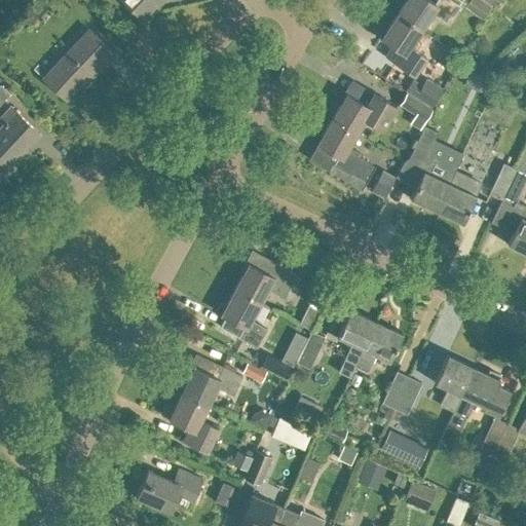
[(121,0),(142,19),(158,0),(160,0),(162,1),(162,0),(121,0)]
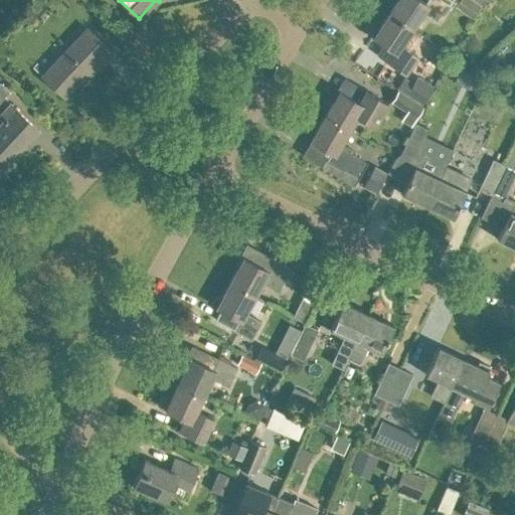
[(419,0),(396,0),(388,13),(411,28),(422,12),(438,23),(450,5),(441,0),(426,0),(425,3),(419,0)]
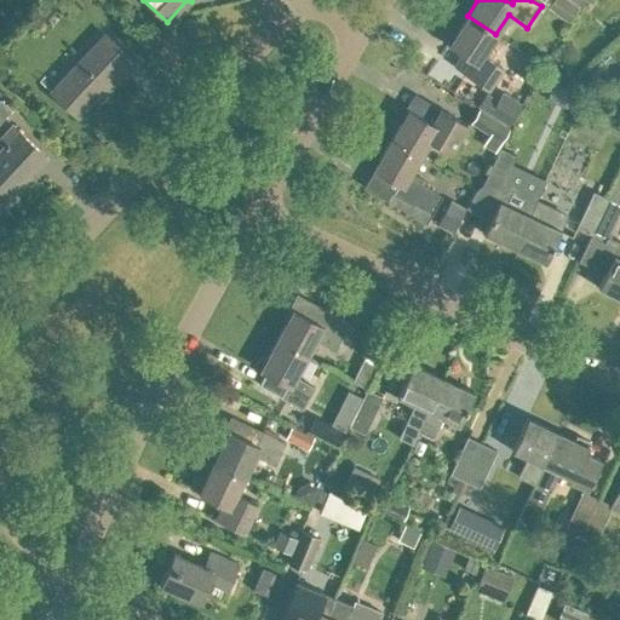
[(579,5),(573,0),(551,0),(547,7),(568,22),(579,5)]
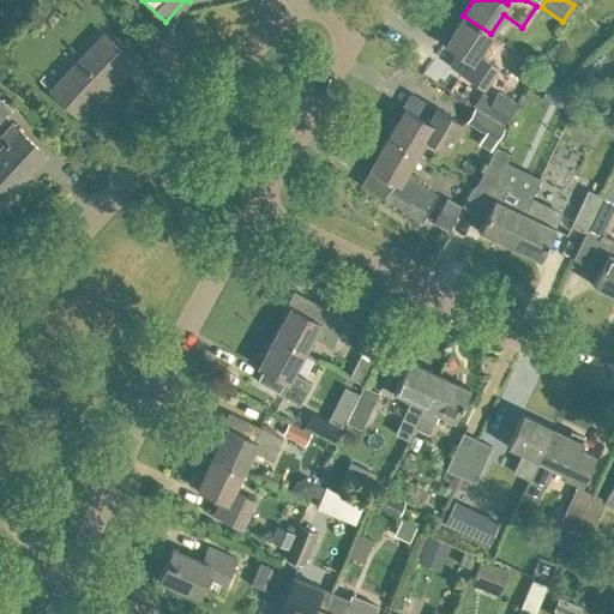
[(491,34),(463,16),(444,43),(469,60),(461,72),(482,86),(497,66),(477,54),(491,34)]
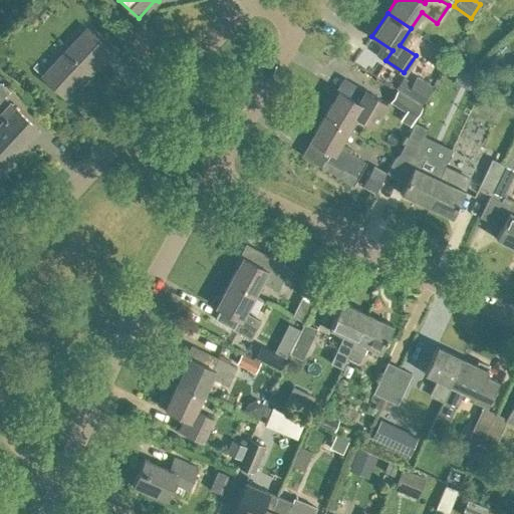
[(111,51),(86,28),(41,76),(63,97),(80,79),(83,81),(111,51)]
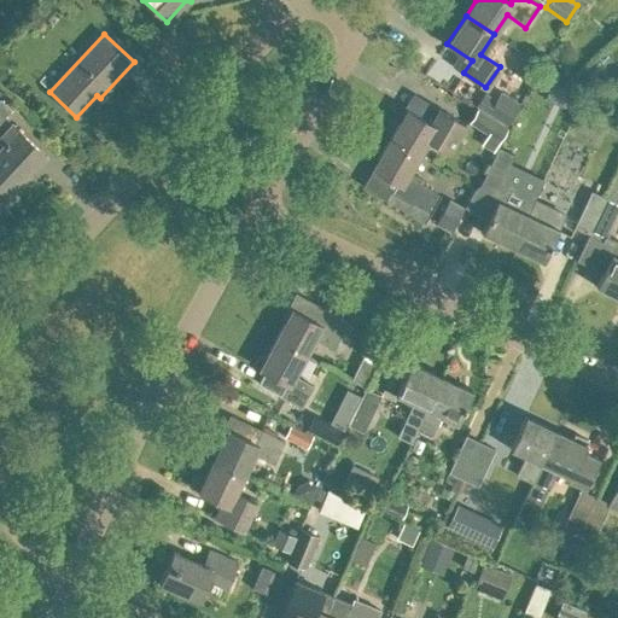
[(617,74),(607,85),(617,97),(617,74)]
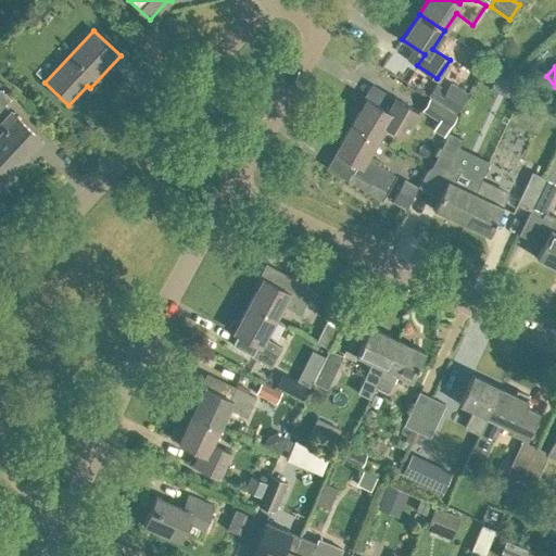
[(450,81),(445,89),(440,86),(433,98),(454,112),(463,99),(467,92),(450,81)]
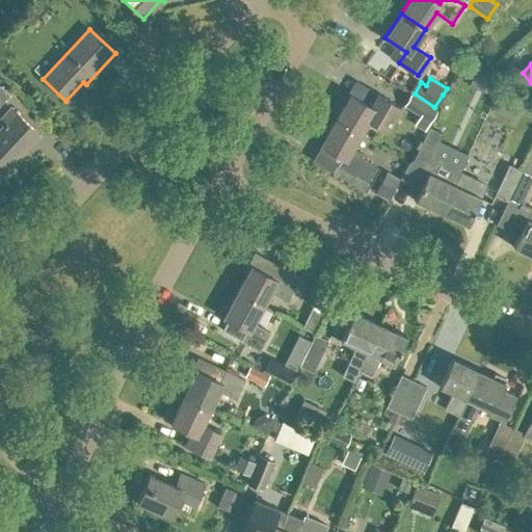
[(0,85),(0,104),(9,94),(0,85)]
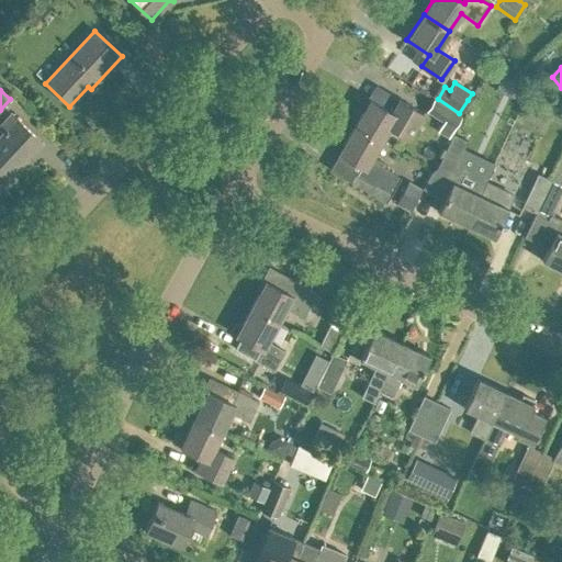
[(370,97),(353,125),(381,142),(390,126),(408,136),(424,111),(400,97),(392,110),(370,97)]
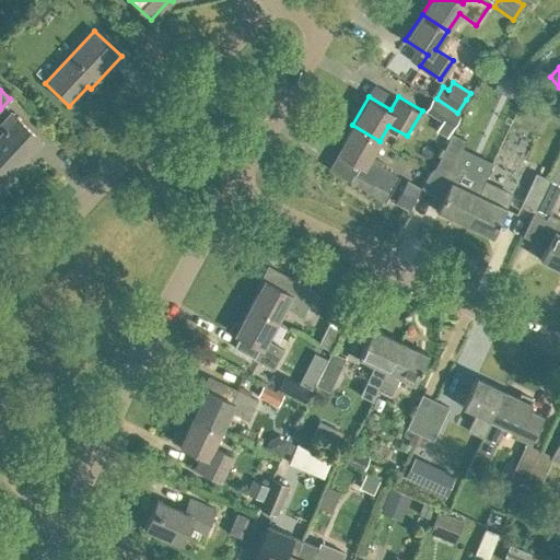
[(424,111),(432,115),(451,127),(452,127),(459,114),(432,98),(424,111)]
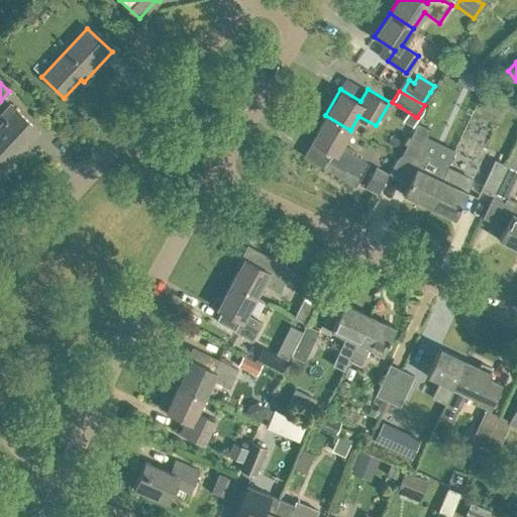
[(0,171),(37,130),(9,104),(0,112),(0,119),(2,121),(0,123),(0,171)]
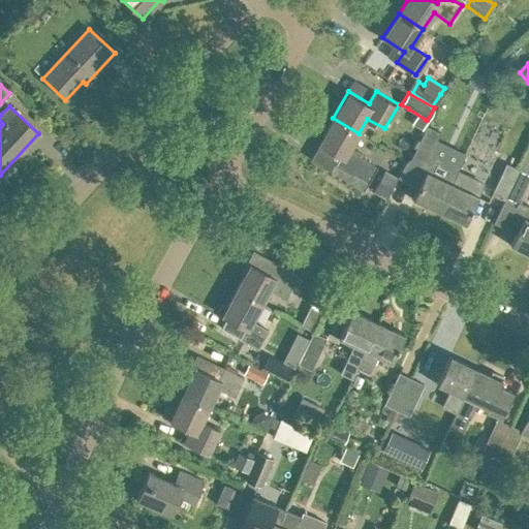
[(359,133),(333,118),(318,143),(339,155),(330,170),(364,190),(377,166),(349,150),(359,133)]
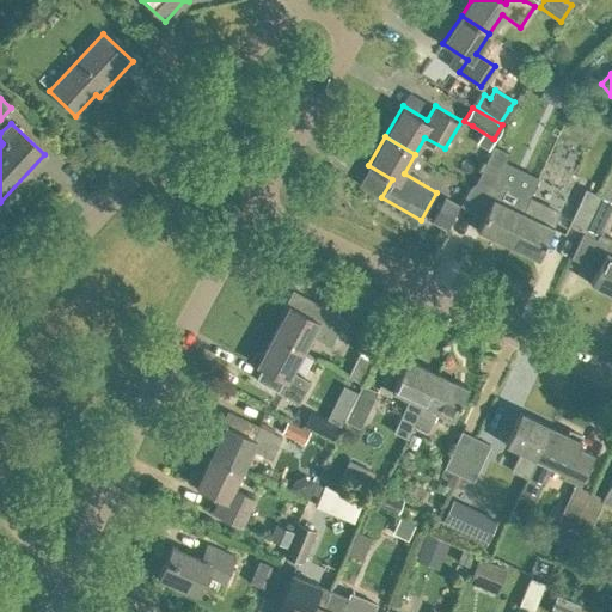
[(495,141),(482,178),(501,184),(513,147),(495,141)]
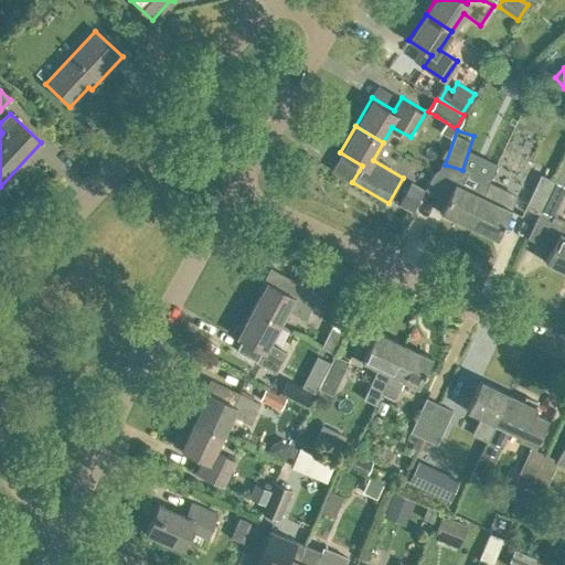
[(553,214),(564,189),(564,185),(540,174),(524,208),(537,214),(551,221),(553,214)]
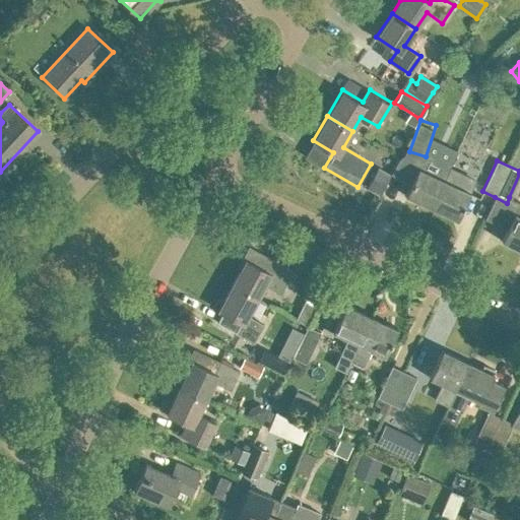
[(404,195),(430,207),(443,179),(417,167),(404,195)]
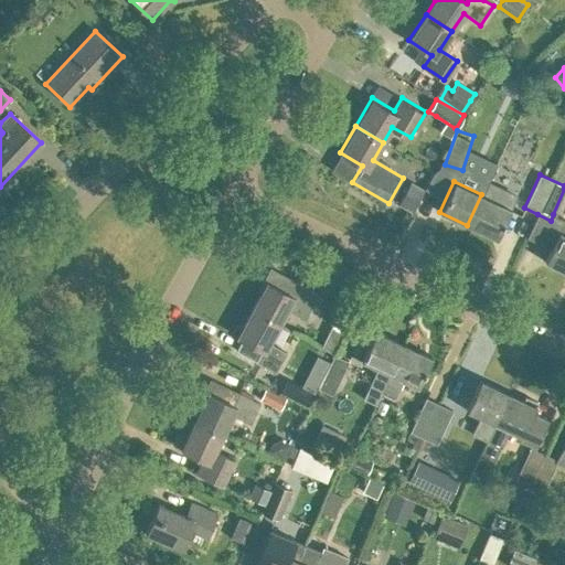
[(412,212),(423,190),(409,182),(397,204),(412,212)]
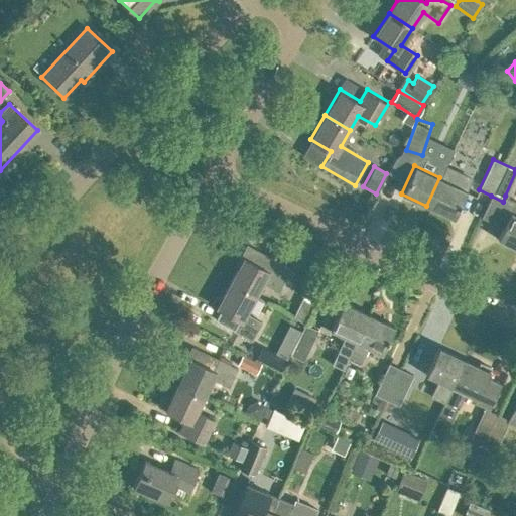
[(439,177),(426,206),(453,218),(466,189),(439,177)]
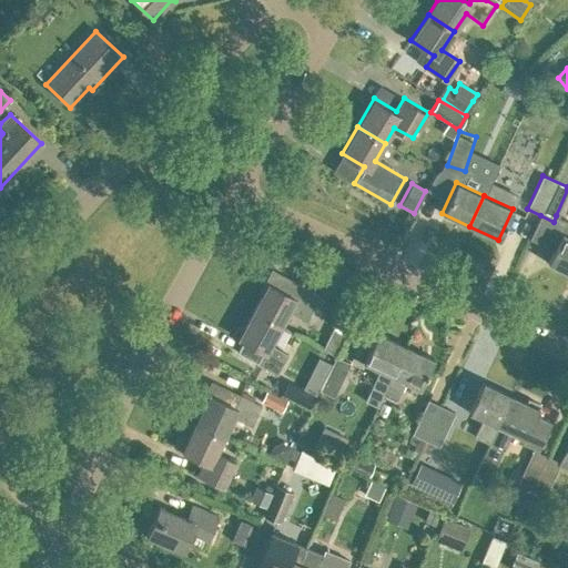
[(547,239),(556,243),(547,263),(567,272),(567,221),(556,215),(554,222),(540,215),(529,239),(544,245),(547,239)]
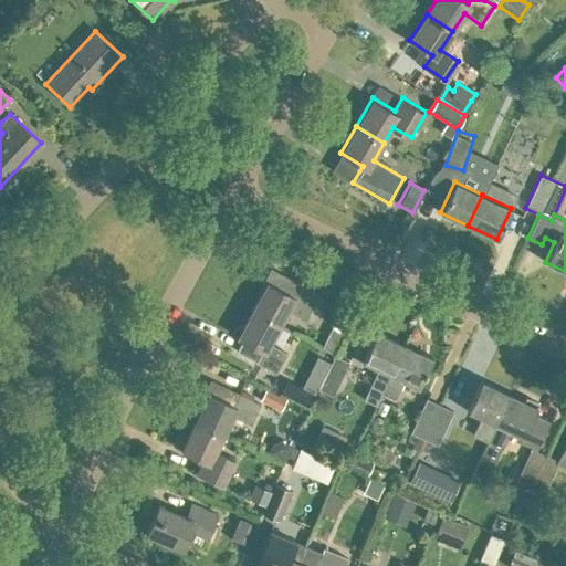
[(289,294),(265,282),(251,310),(279,324),(286,310),(304,320),(317,294),(295,282),(289,294)]
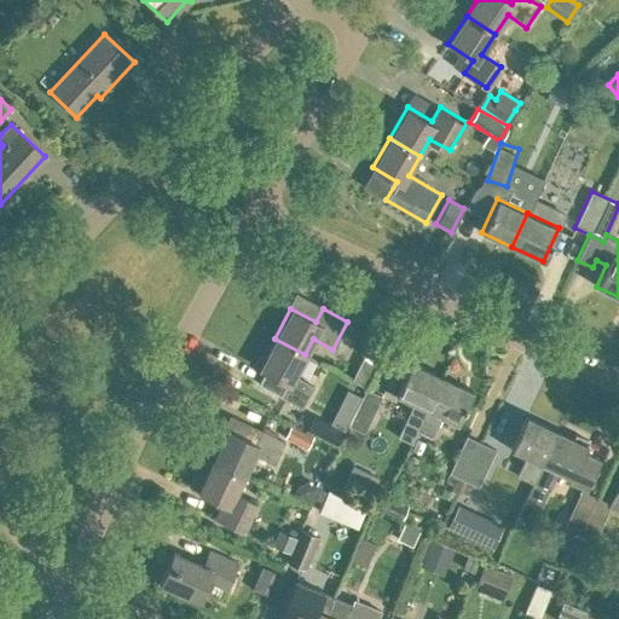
[(305,354),(275,339),(258,368),(264,371),(256,385),(299,409),(312,386),(293,376),(305,354)]
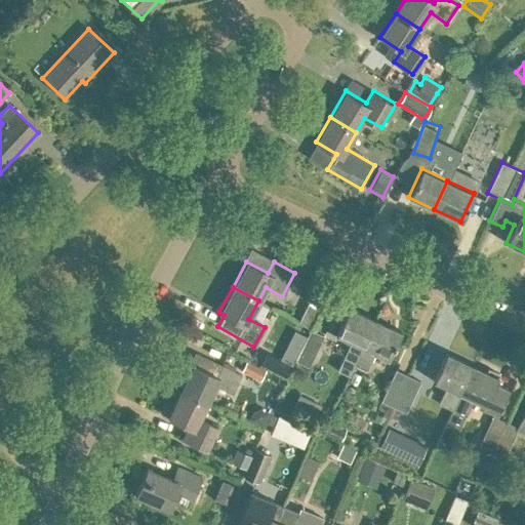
[(310,328),(319,311),(308,304),(298,322),(310,328)]
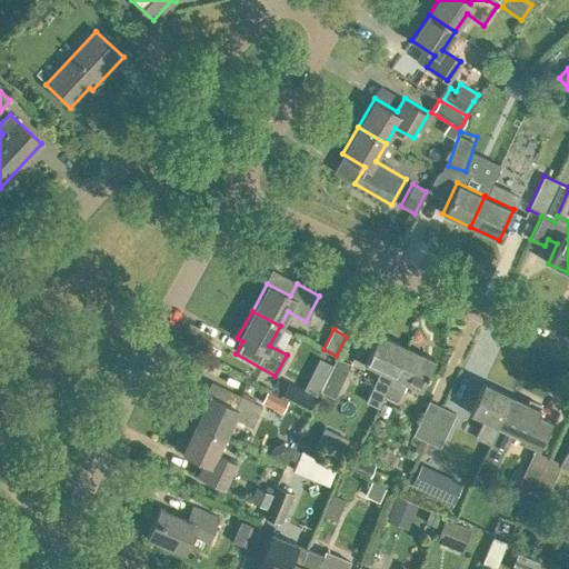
[(362,363),(379,371),(365,401),(378,407),(391,377),(406,347),(377,333),(362,363)]
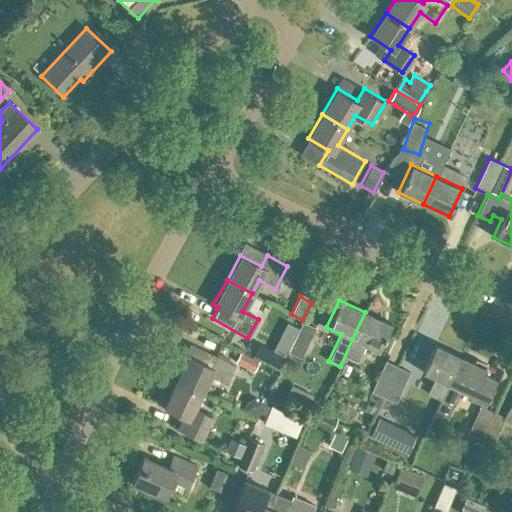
[(365,312),(352,339),(377,351),(389,324),(365,312)]
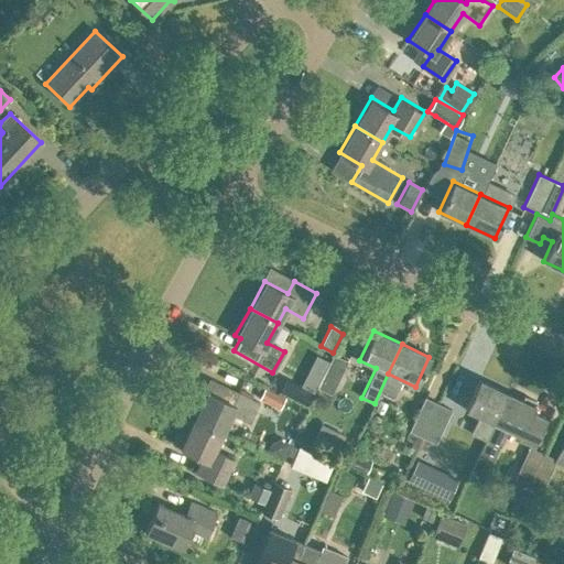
[(347,360),(333,355),(317,389),(332,394),(347,360)]
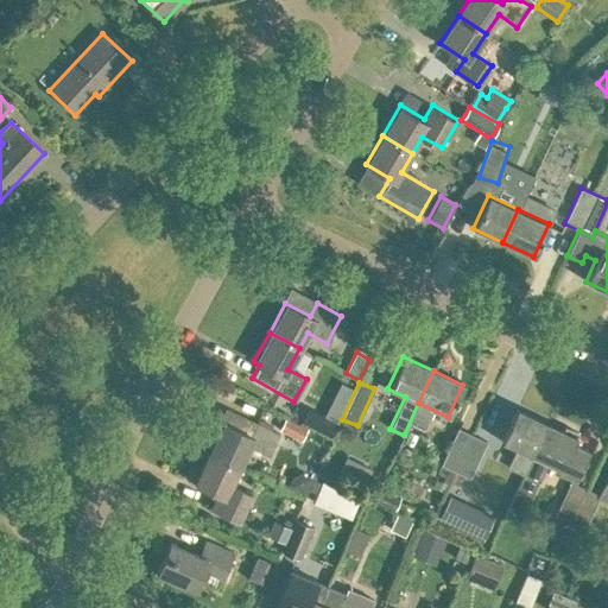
[(330,437),(337,422),(308,407),(301,422),(330,437)]
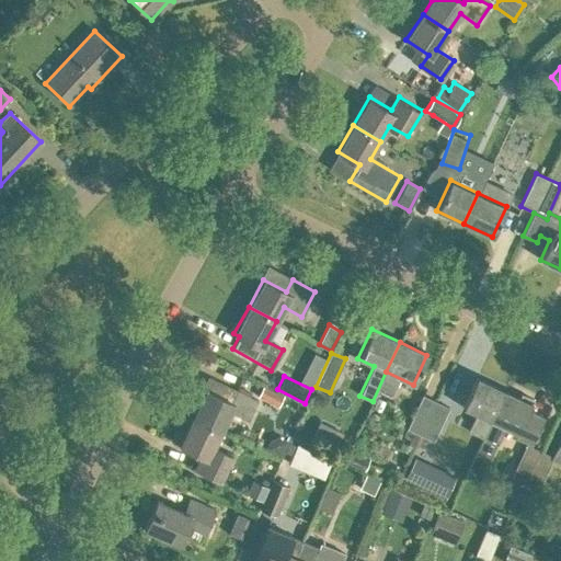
[(468,431),(481,437),(503,390),(476,377),(461,407),(477,414),(468,431)]
